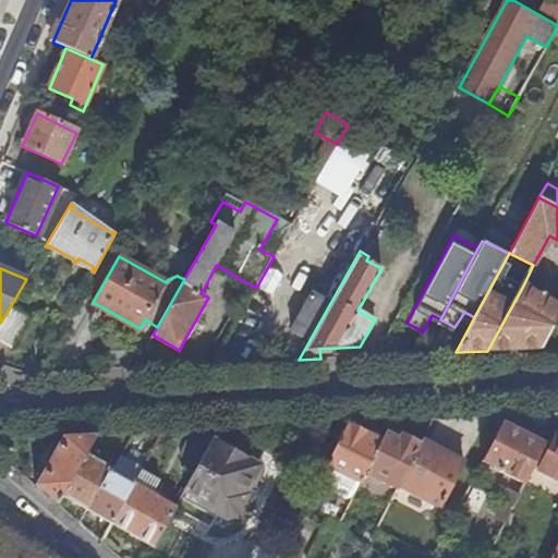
[(557,303),(523,286),(487,351),(542,348),(557,317),(557,303)]
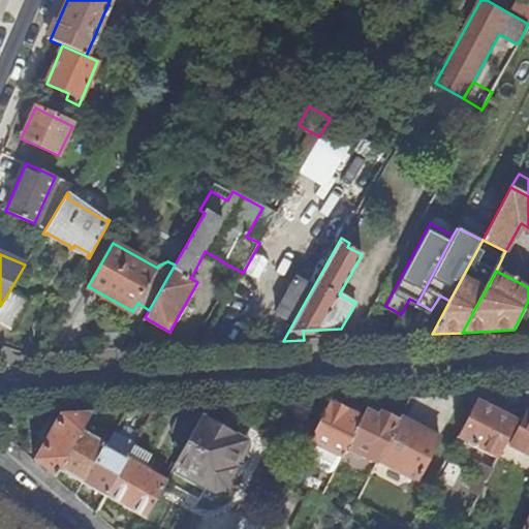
[(190,278),(197,282),(201,276),(194,272),(190,278)]
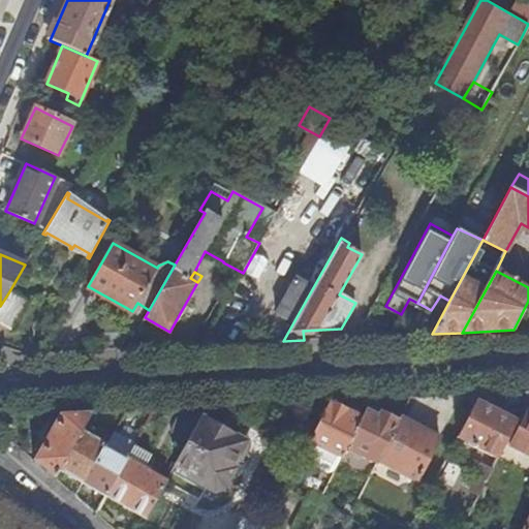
[(277,313),(293,322),(312,289),(296,280),(277,313)]
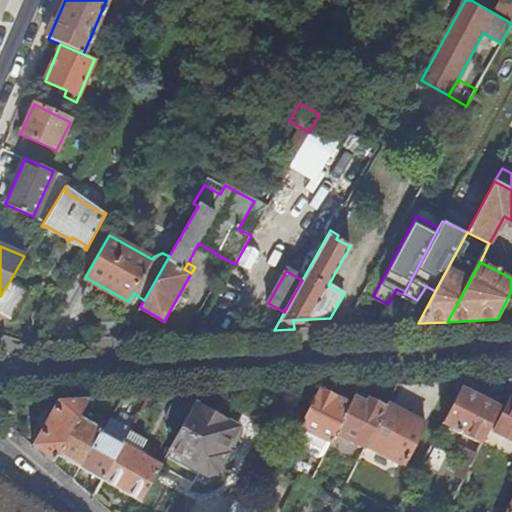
[(0,296),(0,311),(11,317),(26,291),(9,282),(0,296)]
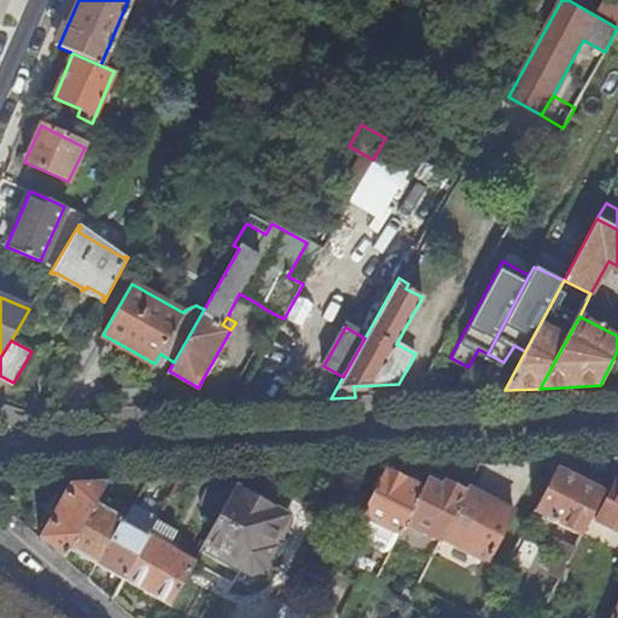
[(604,491),(558,468),(535,512),(582,536),(604,491)]
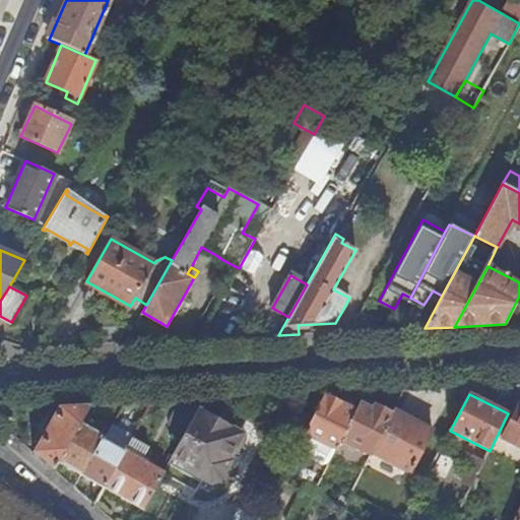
[(358,411),(325,395),(307,434),(338,450),(342,441),(358,411)]
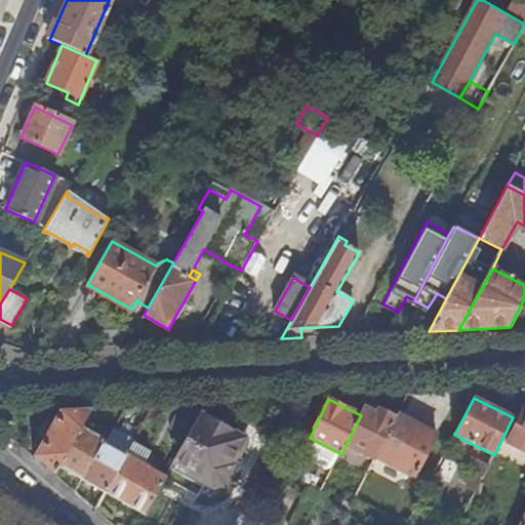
[(208,403),(184,404),(170,433),(187,443),(202,414),(208,403)]
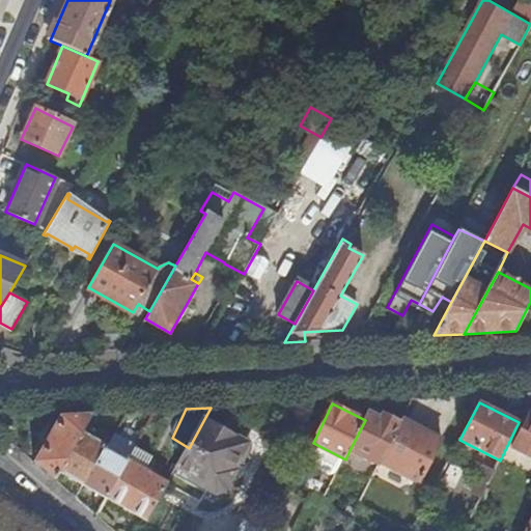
[(369,412),(365,420),(350,450),(379,466),(381,463),(400,423),(384,415),(382,418),(369,412)]
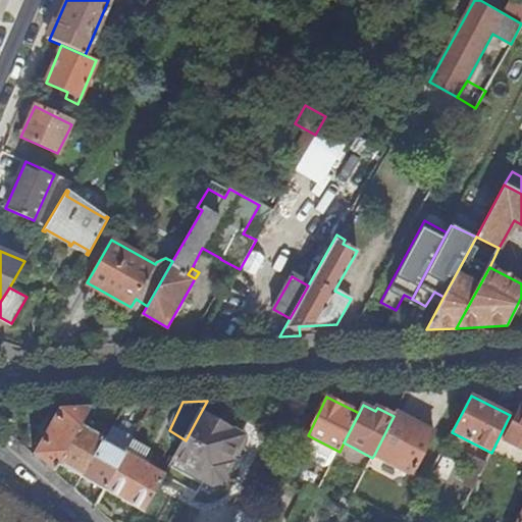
[(91,407),(60,408),(33,454),(54,472),(59,463),(82,424),(91,407)]
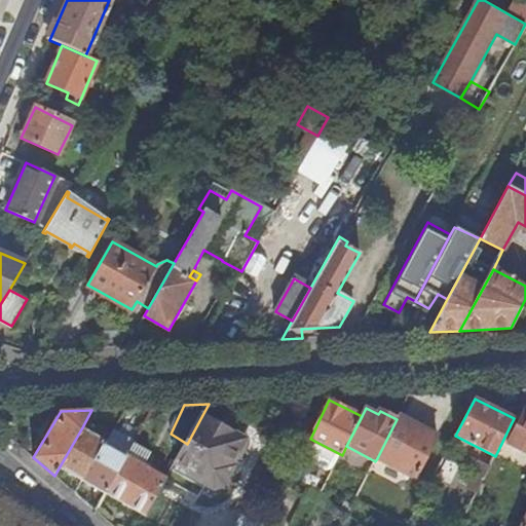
[(525,452),(525,410),(524,410),(509,444),(525,452)]
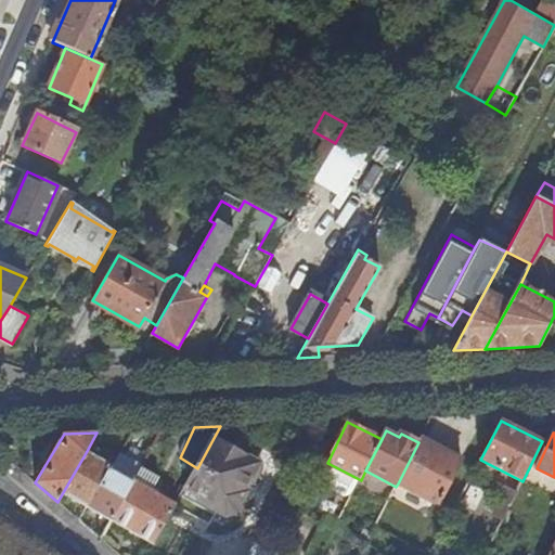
[(214,438),(197,468),(186,489),(202,498),(201,500),(227,515),(236,514),(248,492),(246,491),(254,477),(261,474),(263,469),(263,464),(261,459),(258,456),(252,456),(250,454),(252,451),(237,442),(233,449),(214,438)]
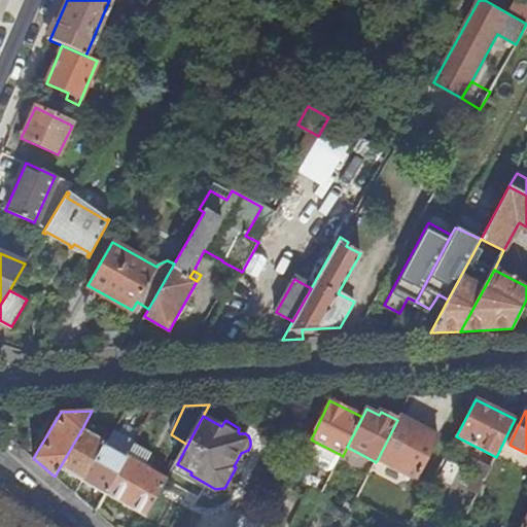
[(399,416),(397,420),(378,459),(417,480),(440,436),(399,416)]
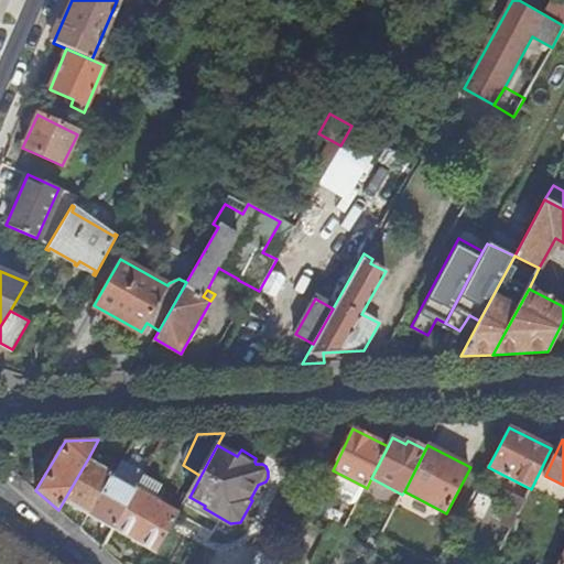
[(121,464),(119,463),(89,514),(115,530),(144,476),(151,465),(129,452),(121,464)]
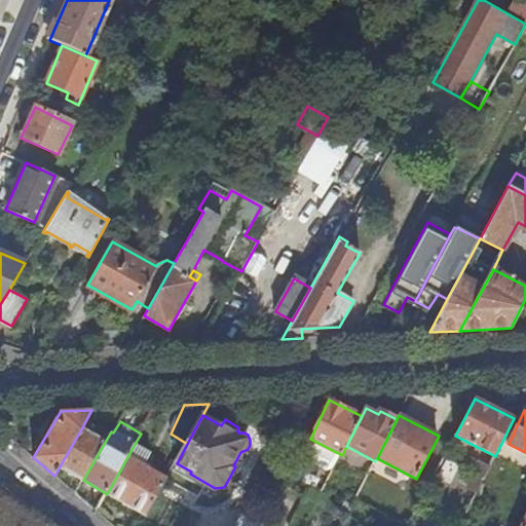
[(92,433),(82,427),(60,466),(83,480),(111,431),(98,424),(92,433)]
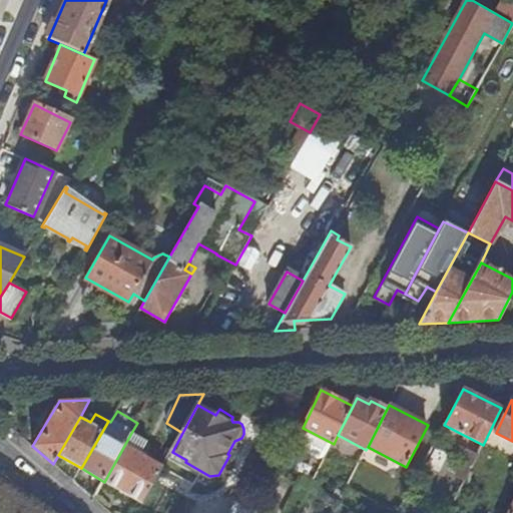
[(131,433),(104,482),(142,504),(163,467),(141,453),(147,441),(131,433)]
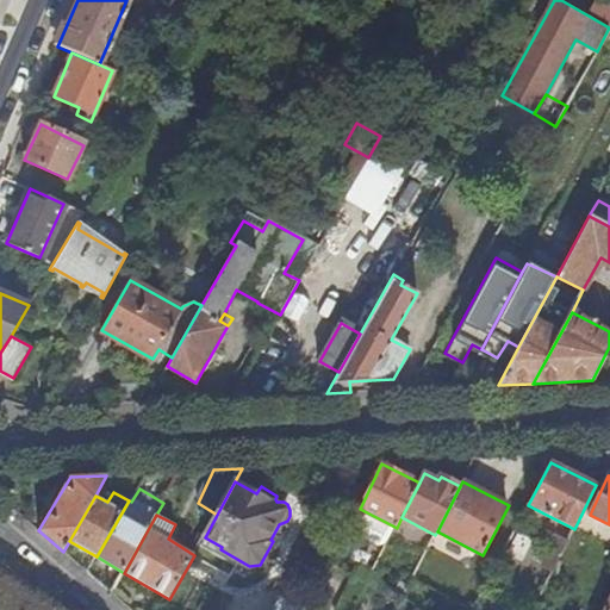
[(504,555),(522,565),(534,541),(516,531),(504,555)]
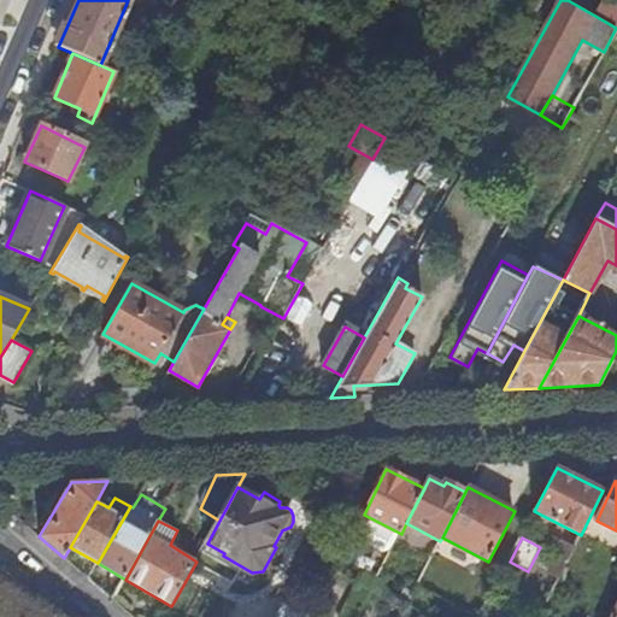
[(547,571),(559,577),(576,545),(564,539),(547,571)]
